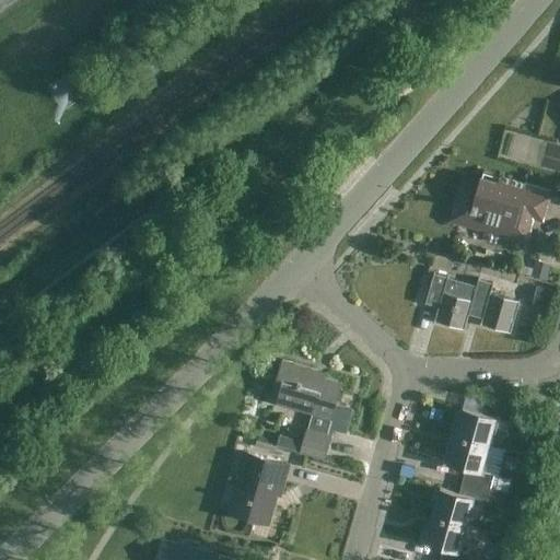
[(539,165),(547,139),(511,128),(503,154),(539,165)]
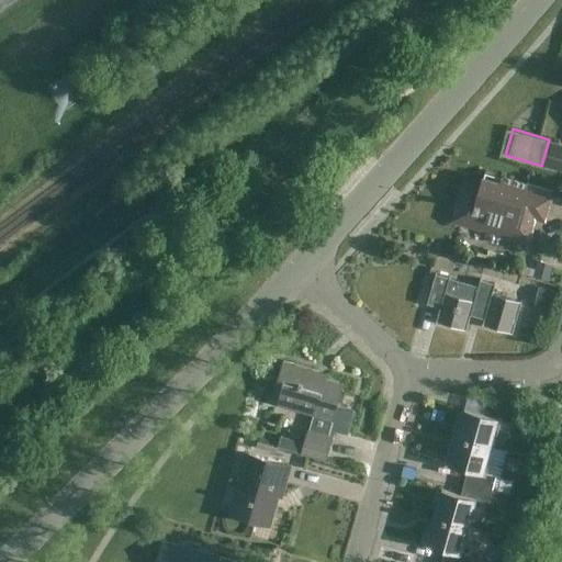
[(536,217),(544,220),(552,192),(527,184),(527,183),(485,171),(482,186),(462,180),(451,221),(486,231),(485,236),(505,242),(506,235),(529,242),(536,217)]
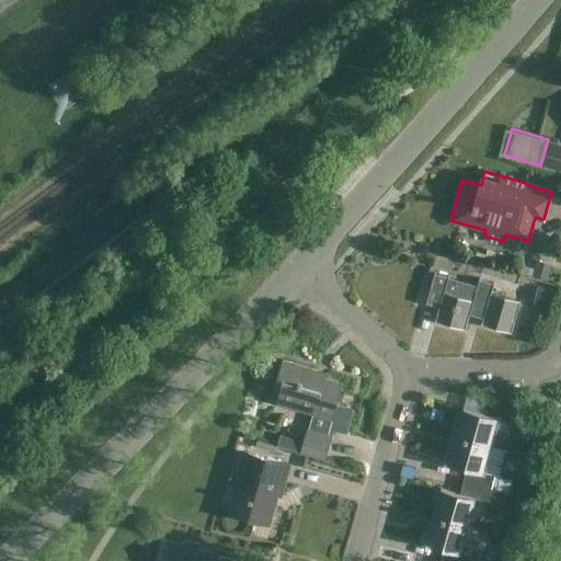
[(548,282),(552,265),(536,261),(531,277),(548,282)]
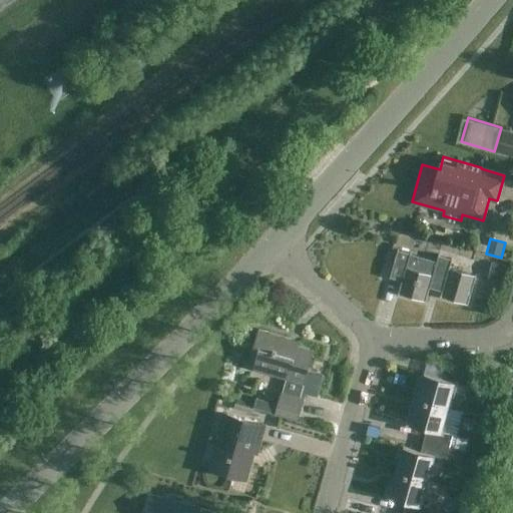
[(438,253),(436,260),(397,247),(389,277),(402,281),(399,294),(427,301),(432,283),(444,286),(441,296),(468,304),(476,274),(450,266),(452,258),(438,253)]
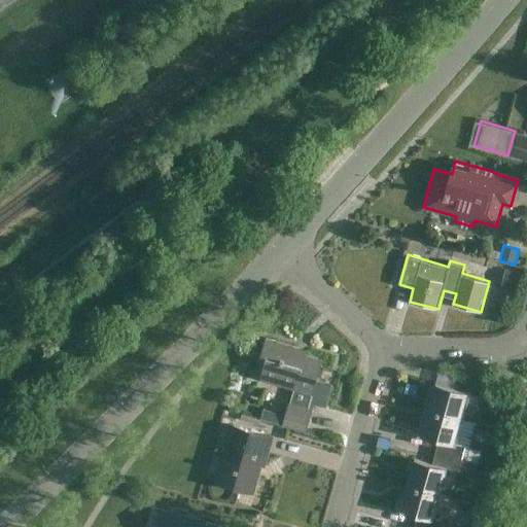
[(516,290),(521,273),(506,269),(501,286),(516,290)]
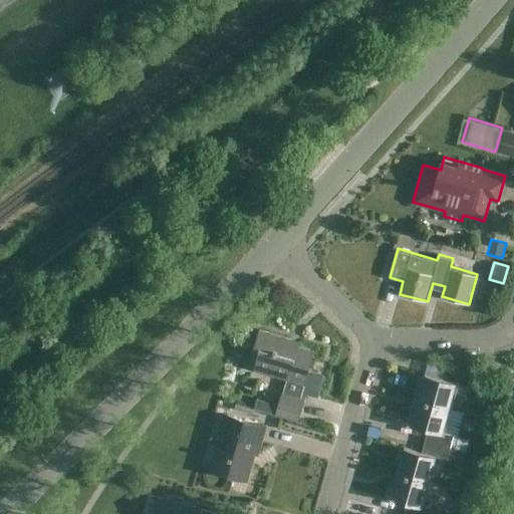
[(258,348),(252,369),(286,378),(282,392),(280,392),(277,404),(276,407),(274,415),(297,422),(299,414),(299,413),(304,398),(299,397),(307,369),(313,350),(292,344),(294,339),(258,329),(253,347),(258,348)]
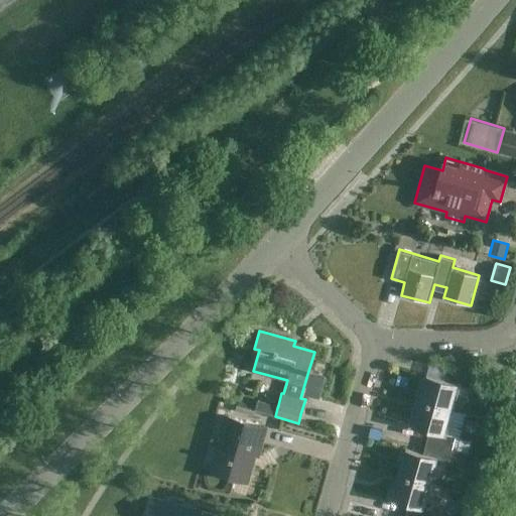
[(419,400),(452,409),(456,395),(459,384),(469,387),(473,375),(447,368),(443,380),(426,375),(419,400)]
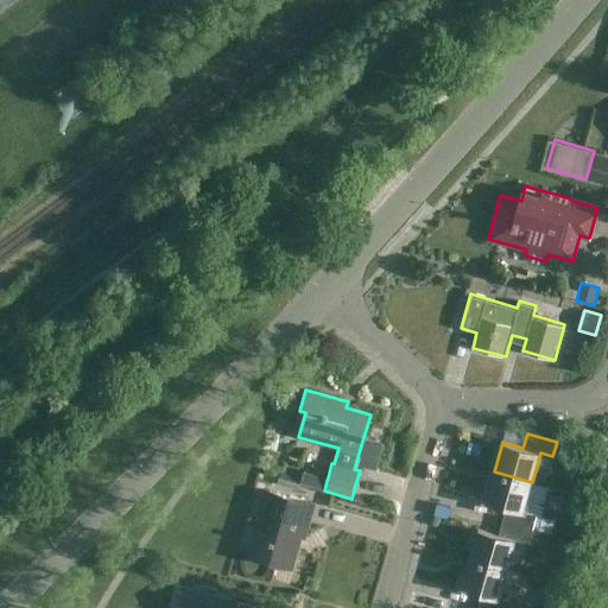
[(354,469),(360,470),(361,472),(362,467),(375,470),(382,443),(363,437),(354,469)]
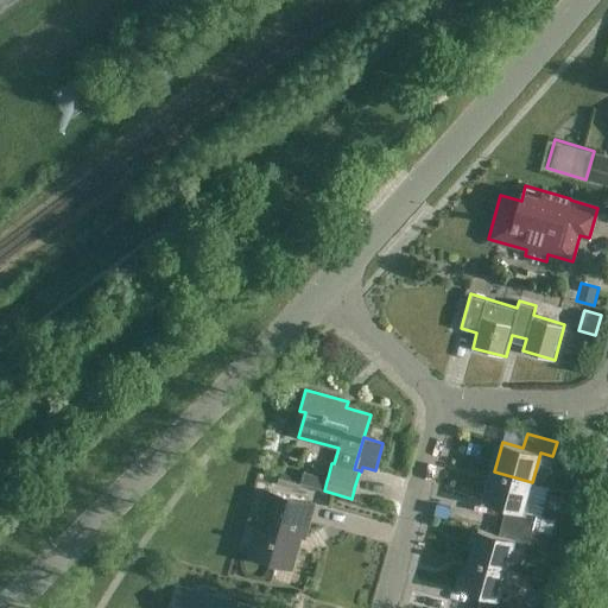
[(540,453),(537,466),(549,469),(552,456),(540,453)]
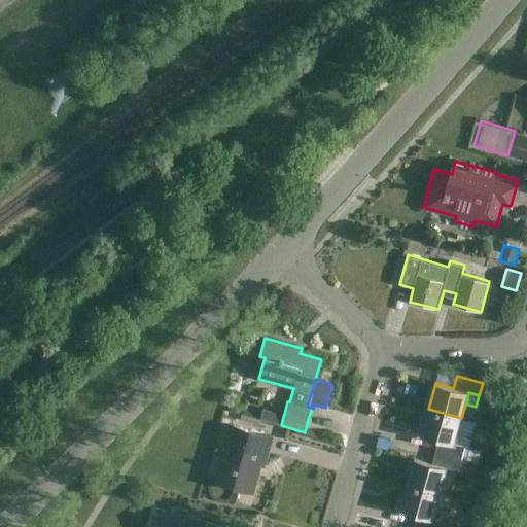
[(281,425),(284,414),(262,408),(259,419),(260,419),(281,425)]
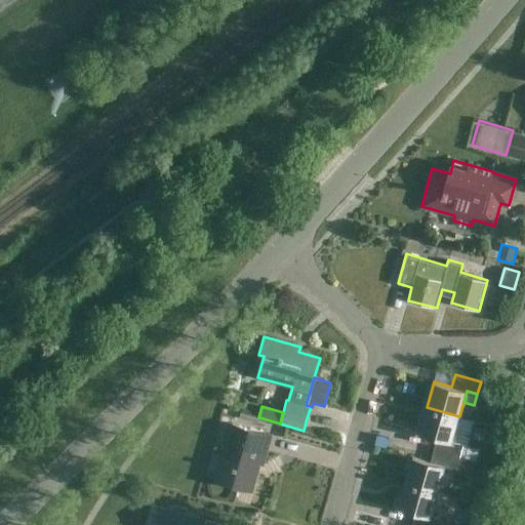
[(434,449),(459,457),(463,444),(452,441),(458,416),(459,416),(427,407),(418,432),(437,438),(434,449)]
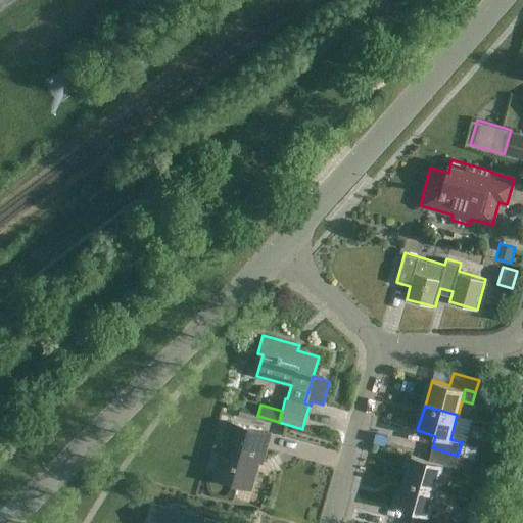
[(239,416),(257,421),(258,416),(257,416),(240,412),(239,416)]
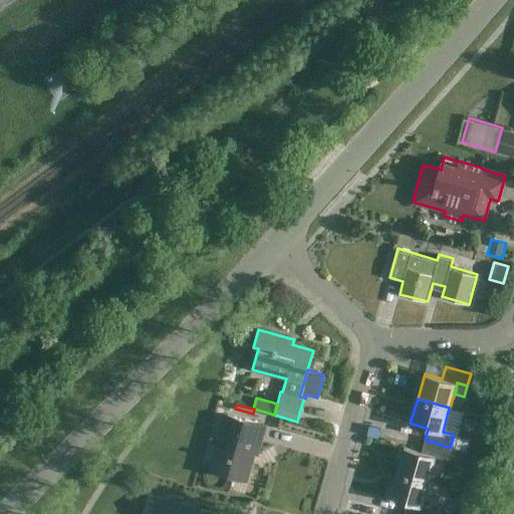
[(457,436),(464,413),(449,408),(443,432),(454,435),(457,436)]
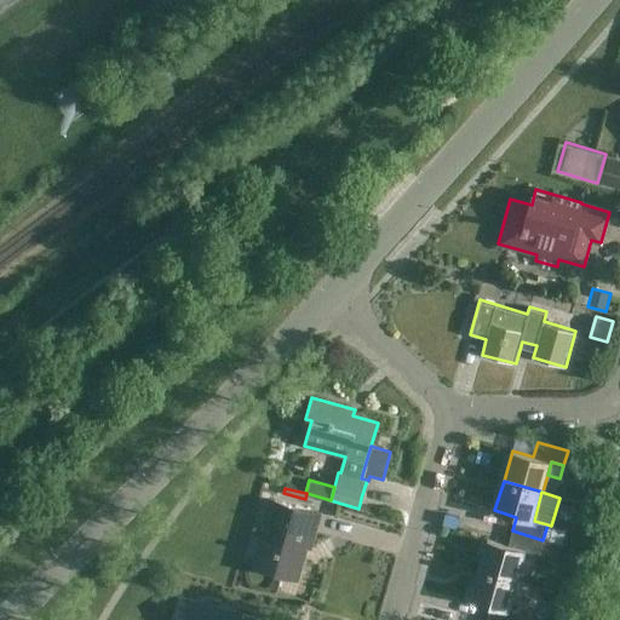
[(305,547),(309,549),(320,512),(273,499),(253,567),(296,579),(305,547)]
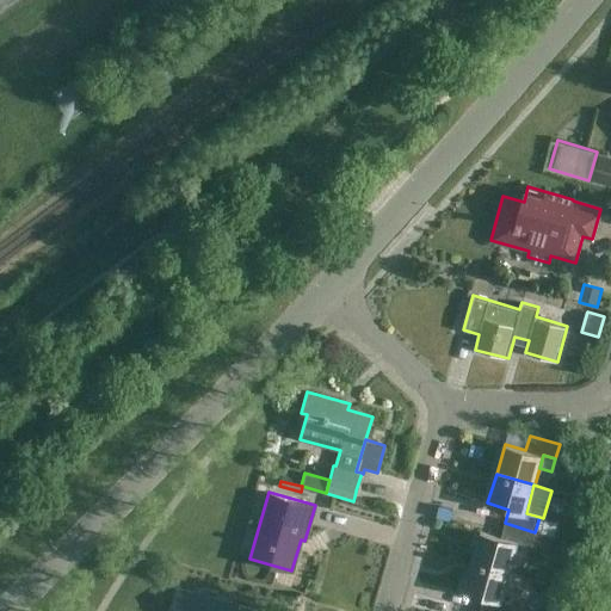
[(531,547),(535,532),(505,523),(500,537),(480,531),(471,560),(510,572),(518,543),(531,547)]
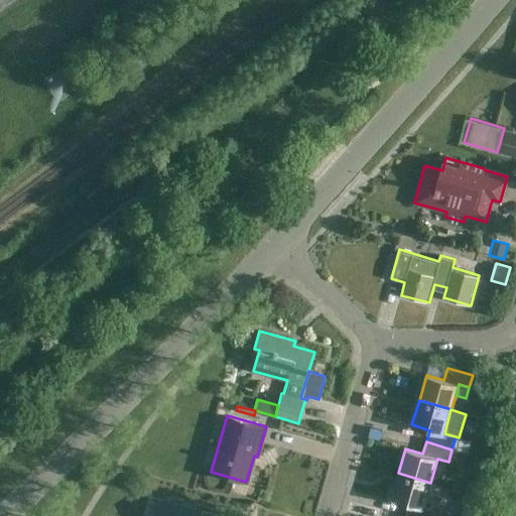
[(449,462),(464,466),(467,454),(456,450),(453,449),(449,462)]
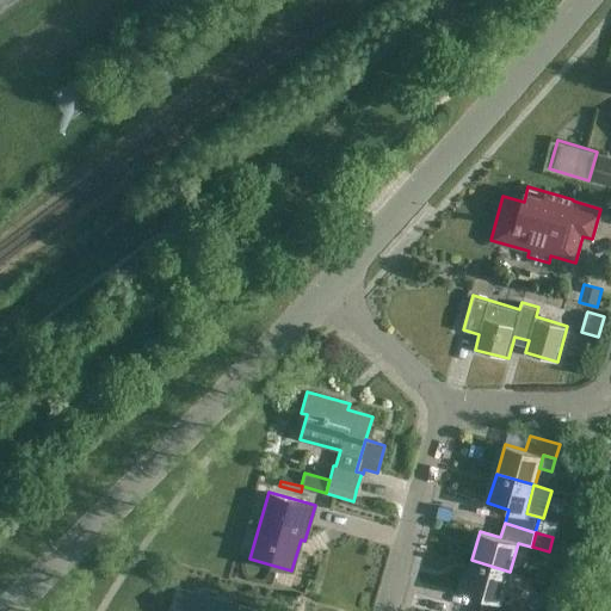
[(510,572),(471,560),(462,590),(483,596),(480,610),(485,610),(512,610),(514,605),(514,604),(501,600),(510,572)]
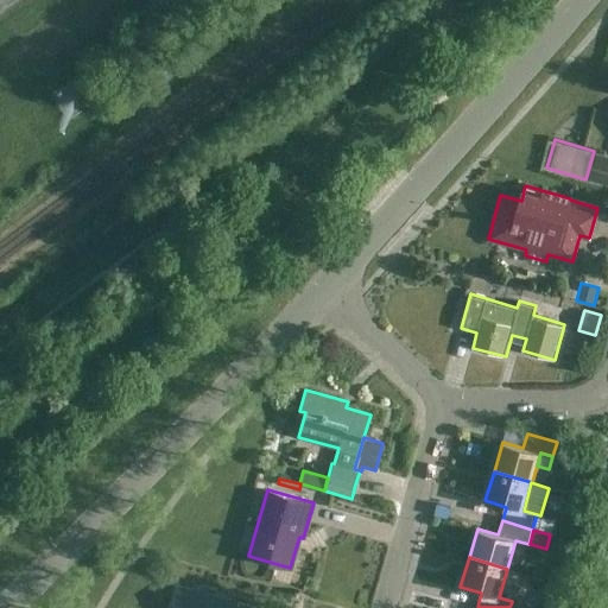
[(238,607),(240,601),(176,583),(169,607),(238,607)]
